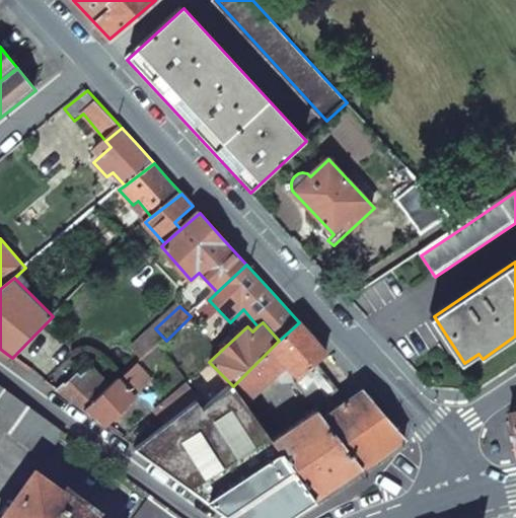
[(317,363),(328,354),(315,340),(299,322),(279,341),(272,348),(288,366),(300,379),(317,363)]
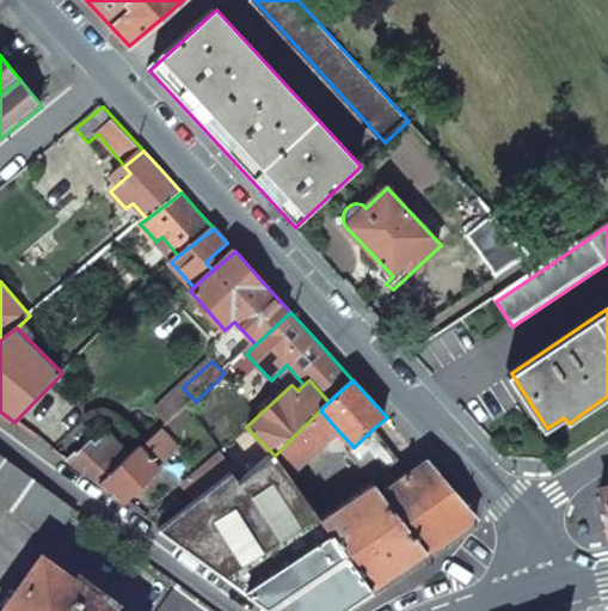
[(183,388),(157,413),(169,426),(196,402),(183,388)]
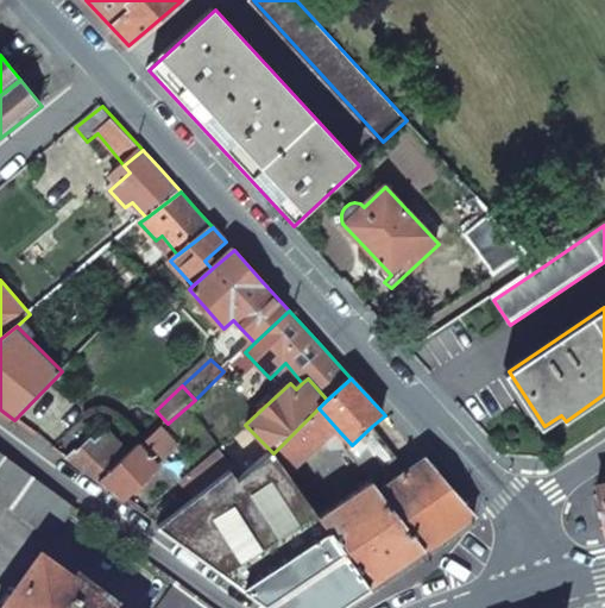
[(273,453),(289,476),(338,430),(319,408),(273,453)]
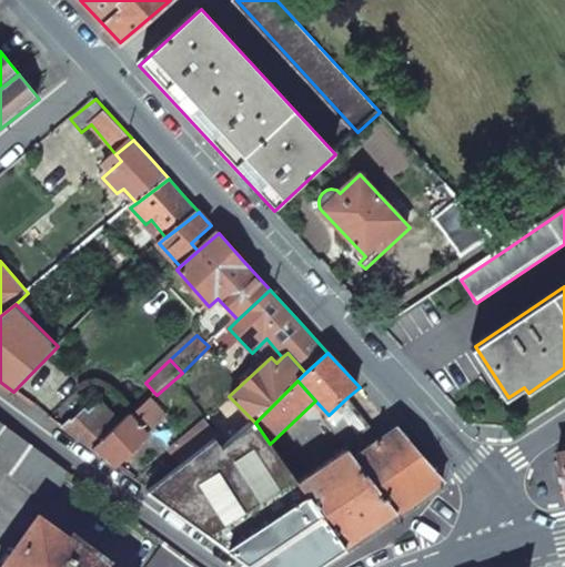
[(355,459),(381,442),(347,397),(329,415),(324,418),(349,452),(355,459)]
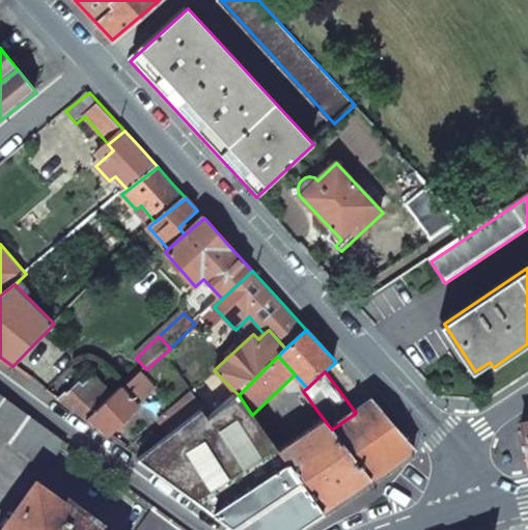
[(138,378),(122,392),(138,408),(154,394),(138,378)]
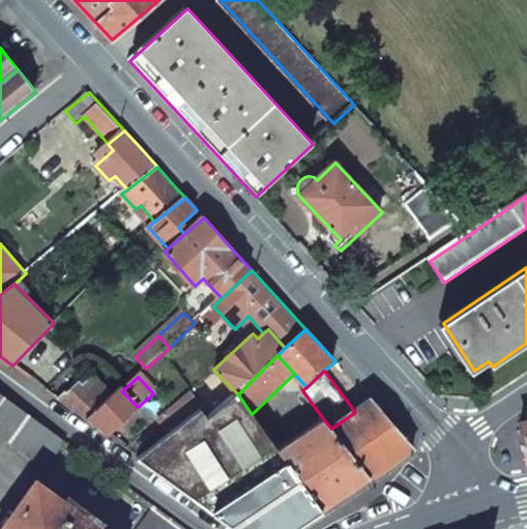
[(66,405),(89,421),(114,400),(96,378),(92,381),(85,386),(83,383),(69,393),(68,392),(59,400),(66,405)]
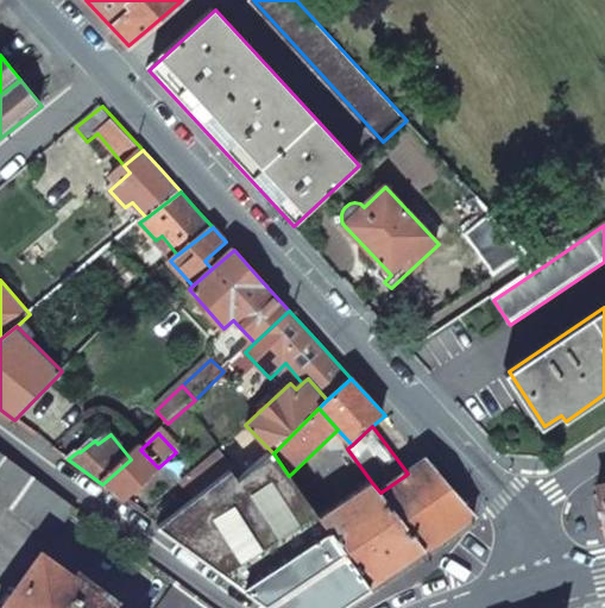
[(102,434),(95,440),(98,444),(106,438),(102,434)]
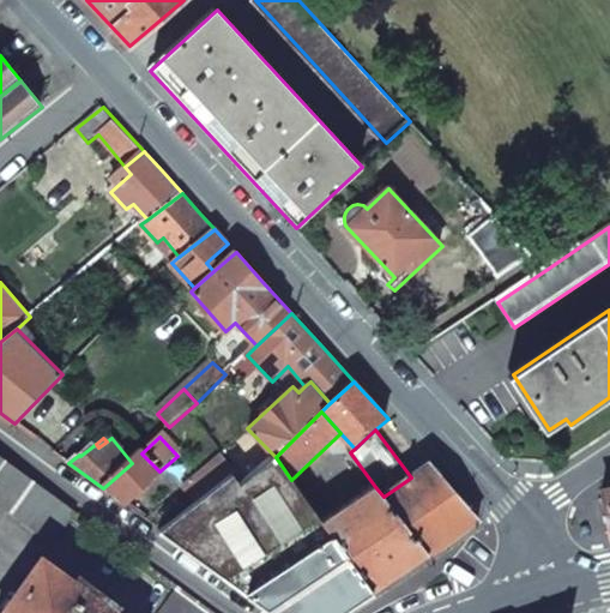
[(241,485),(266,464),(248,444),(225,462),(234,474),(241,485)]
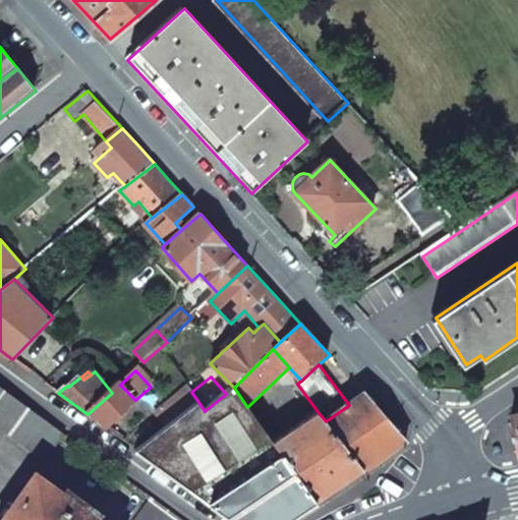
[(112,393),(88,414),(107,427),(135,400),(120,385),(112,393)]
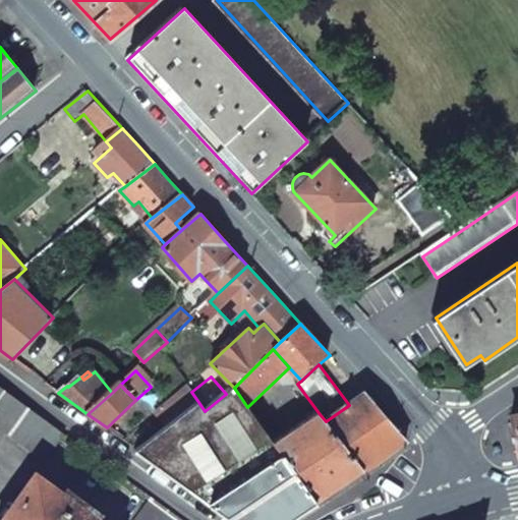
[(0,427),(48,463),(67,438),(0,388),(0,427)]
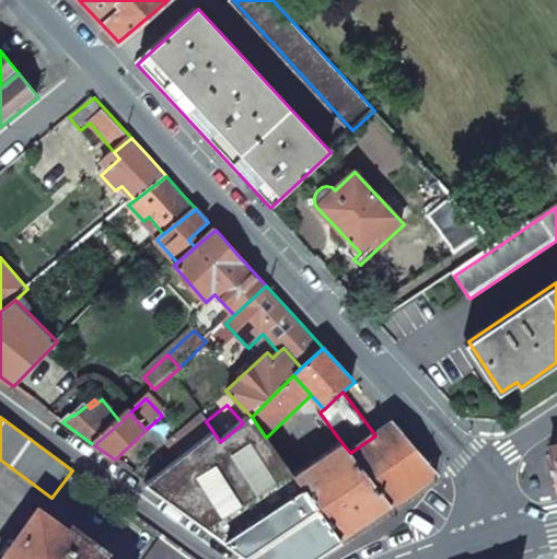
[(178,461),(147,486),(227,542),(302,487),(294,477),(266,438),(252,417),(243,423),(220,442),(213,432),(178,461)]
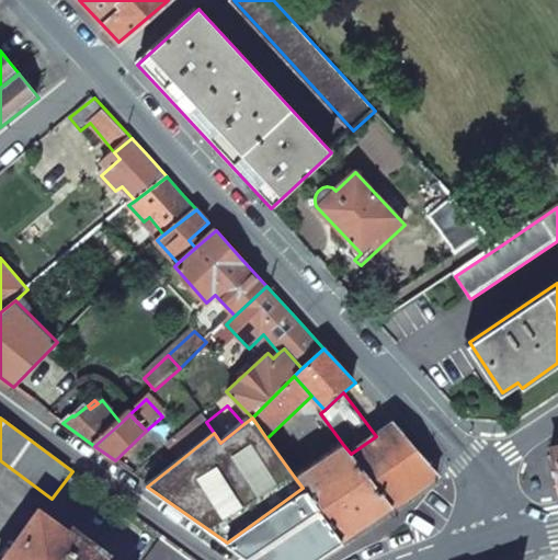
[(179,461),(214,433),(206,422),(204,418),(167,446),(173,454),(179,461)]
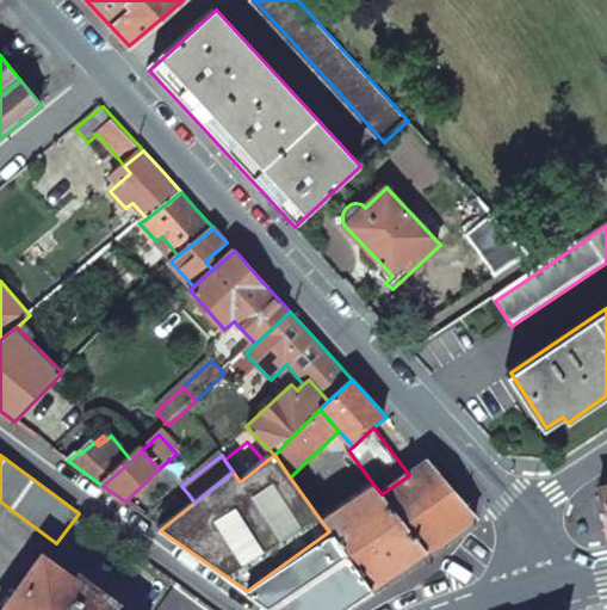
[(426,553),(477,518),(429,462),(409,475),(382,494),(426,553)]
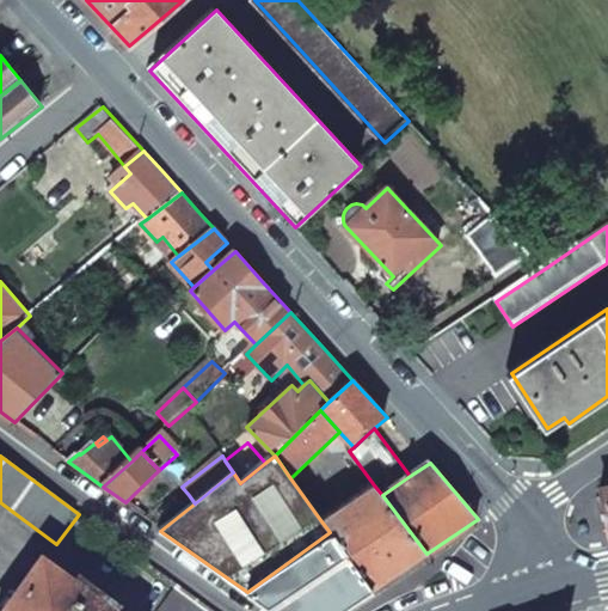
[(385,582),(427,554),(382,495),(375,487),(321,521),(330,532),(372,591),(385,582)]
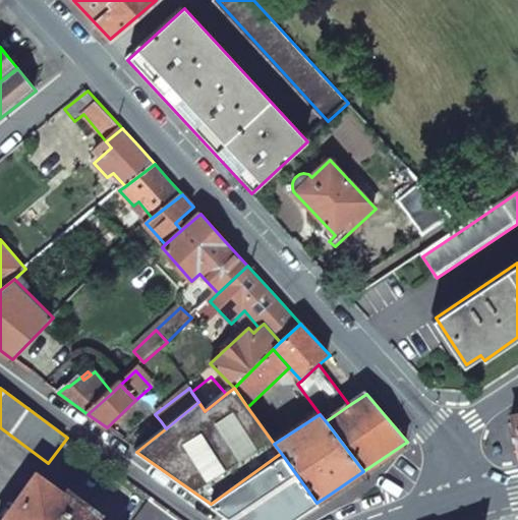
[(289,519),(317,503),(281,453),(211,504),(233,519),(289,519)]
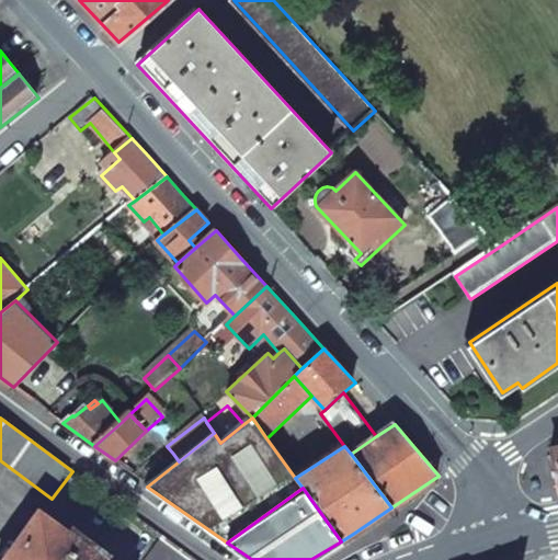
[(82,559),(37,527),(13,559),(82,559)]
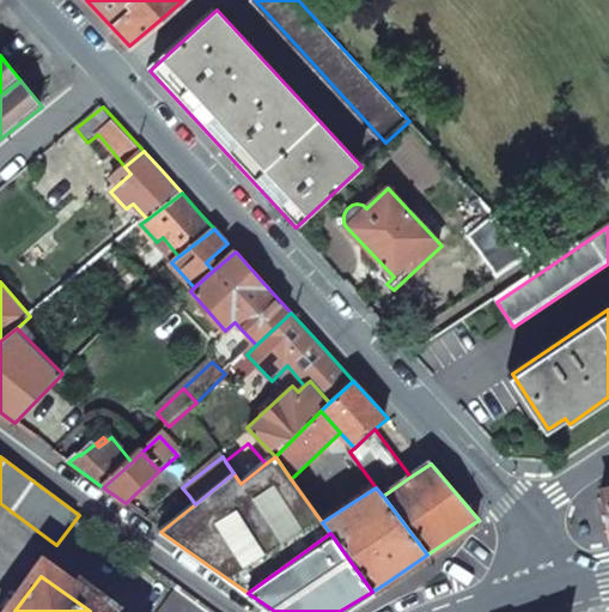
[(212,611),(182,591),(166,611),(212,611)]
